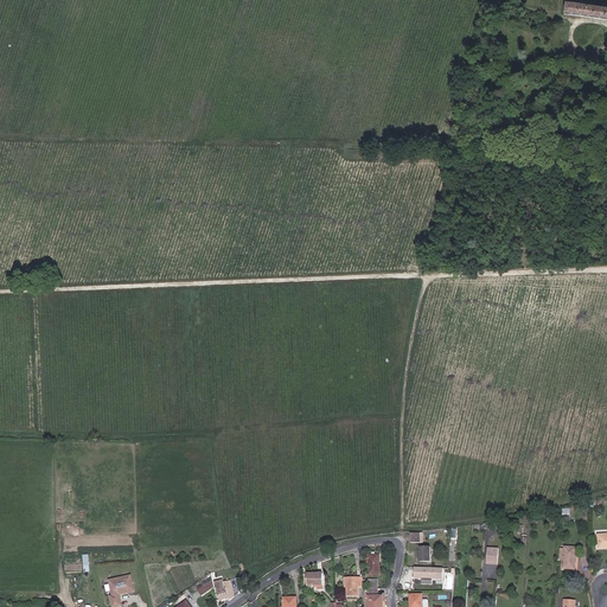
[(606,4),(575,0),(567,0),(567,11),(606,17),(606,4)]
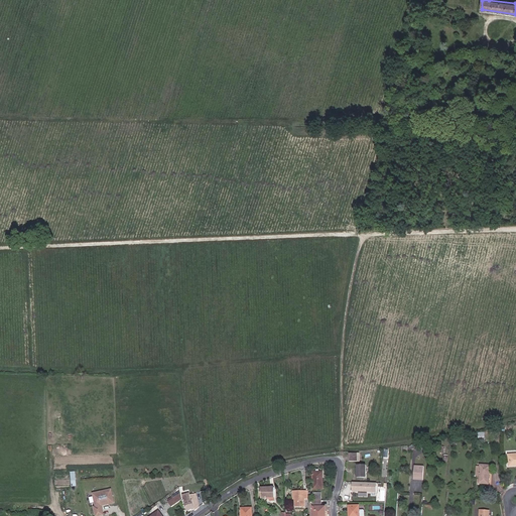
[(515,462),(515,450),(508,450),(507,461),(515,462)]
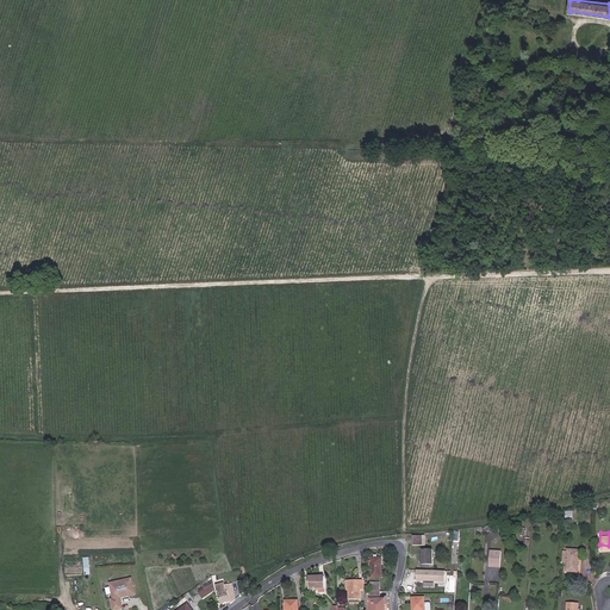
[(503,564),(504,548),(491,547),(490,562),(503,564)]
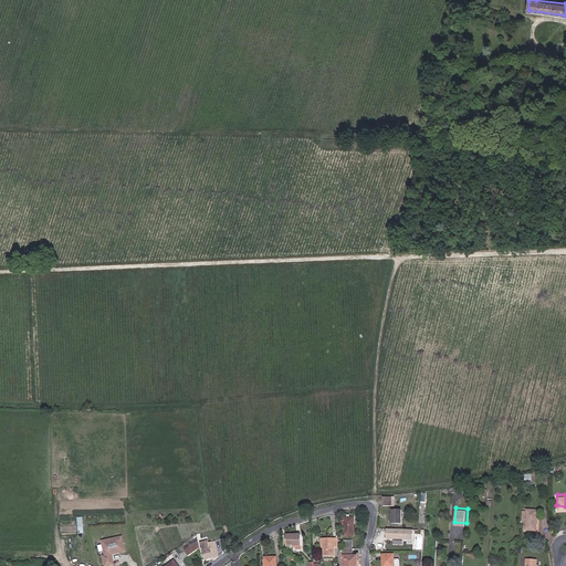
[(402,523),(402,510),(392,510),(392,523),(402,523)]
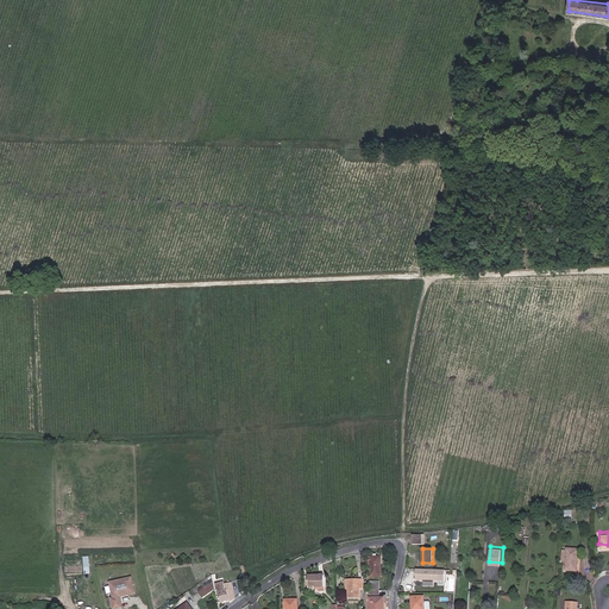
[(578,548),(567,548),(566,550),(566,563),(565,570),(577,571),(578,548)]
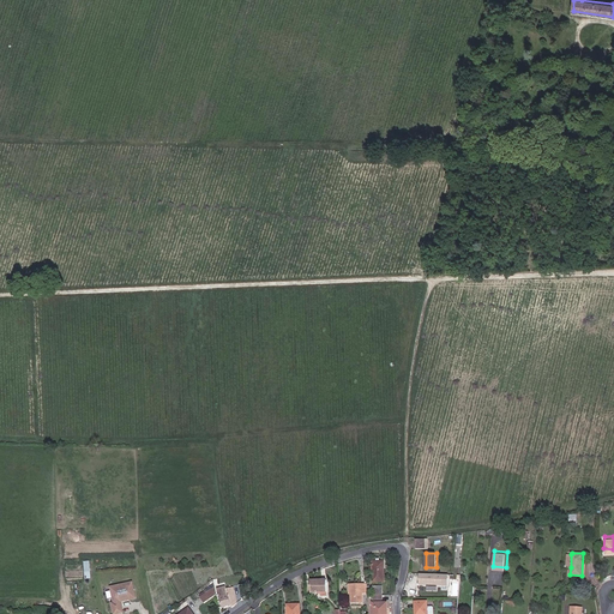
[(372,582),(383,582),(383,561),(379,561),(379,559),(375,559),(375,561),(372,561),(372,582)]
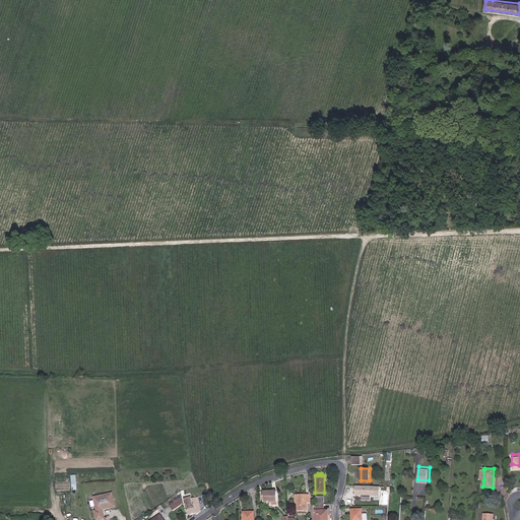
[(353,485),(353,494),(378,495),(378,485),(353,485)]
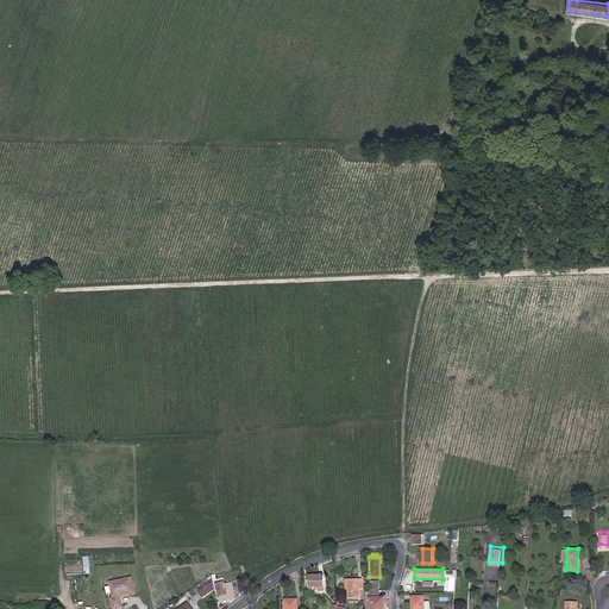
[(130,577),(108,582),(111,597),(108,597),(111,608),(114,608),(123,608),(119,595),(133,592),(130,577)]
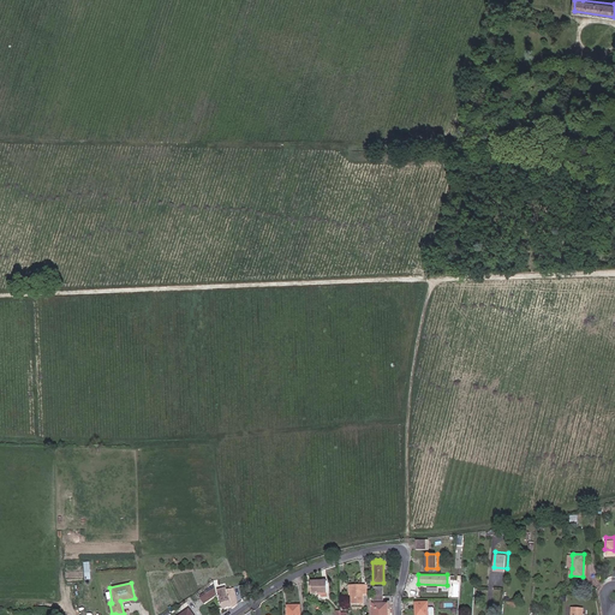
[(327,598),(327,583),(310,583),(310,595),(320,595),(321,598),(327,598)]
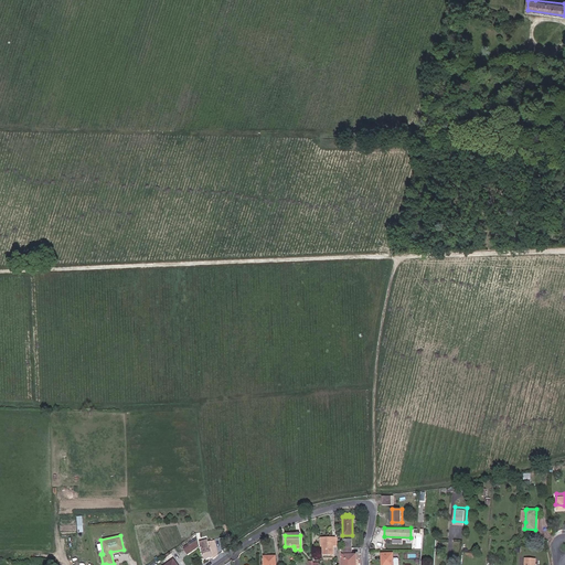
[(198,546),(196,539),(187,545),(181,548),(185,555),(198,546)]
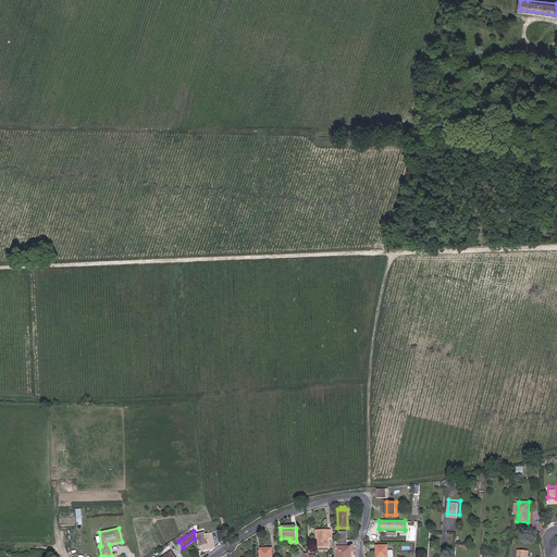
[(208,549),(209,552),(217,546),(215,539),(213,540),(212,532),(206,534),(205,532),(196,535),(200,552),(208,549)]
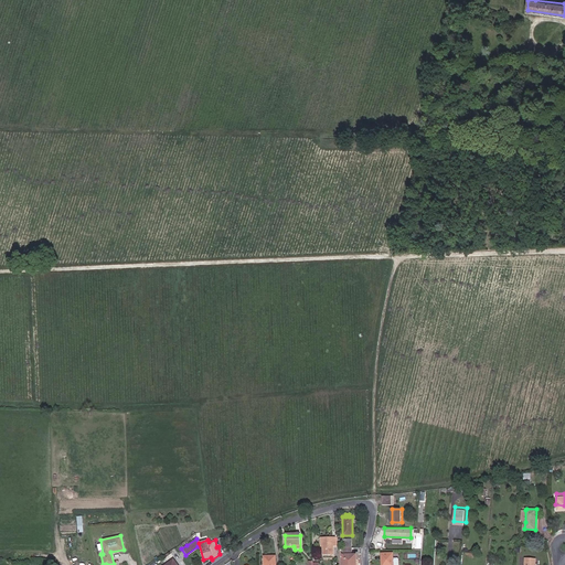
[(337,548),(337,540),(322,540),(322,548),(322,557),(333,557),(332,548),(337,548)]
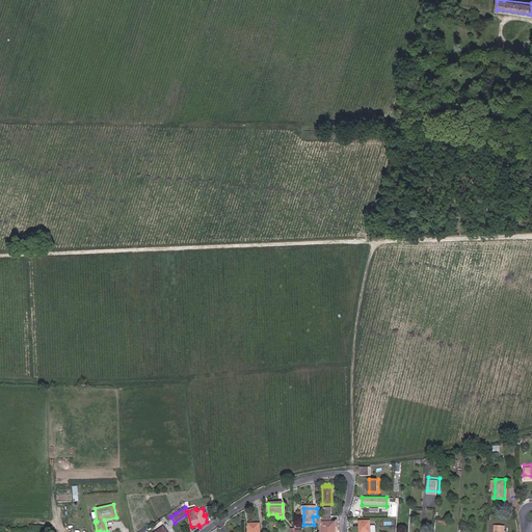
[(370,531),(370,521),(360,522),(360,531),(370,531)]
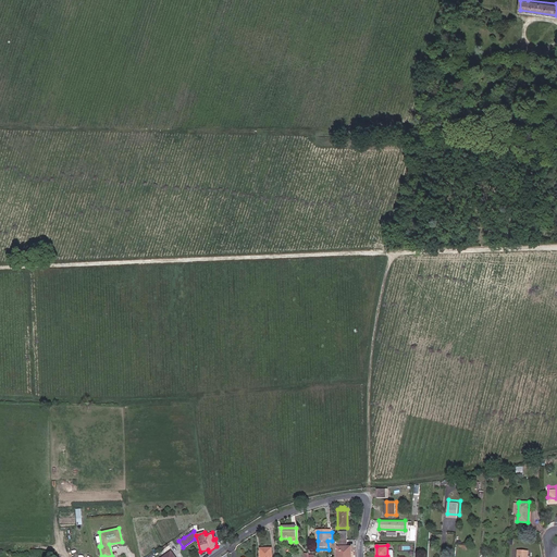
[(528,556),(529,548),(519,547),(518,556),(528,556)]
